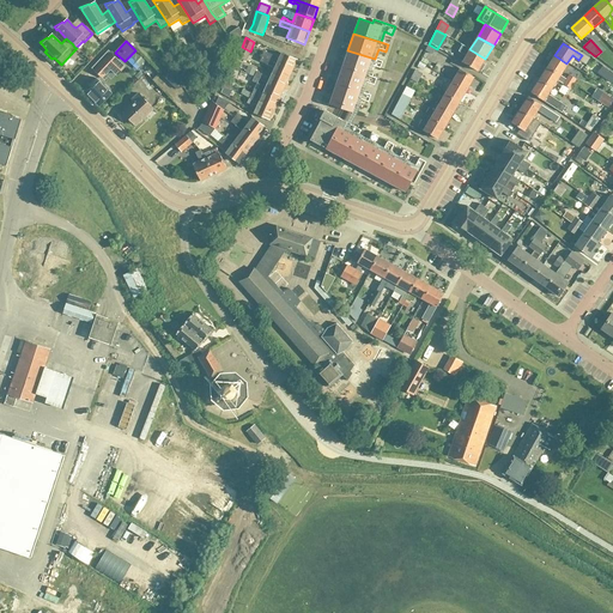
[(432,55),(435,50),(426,46),(424,50),(425,52),(432,55)]
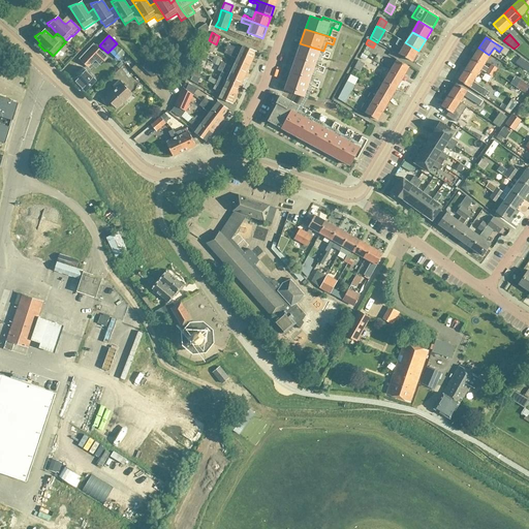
[(402,48),(399,54),(412,62),(418,51),(405,42),(400,39),(397,44),(402,48)]
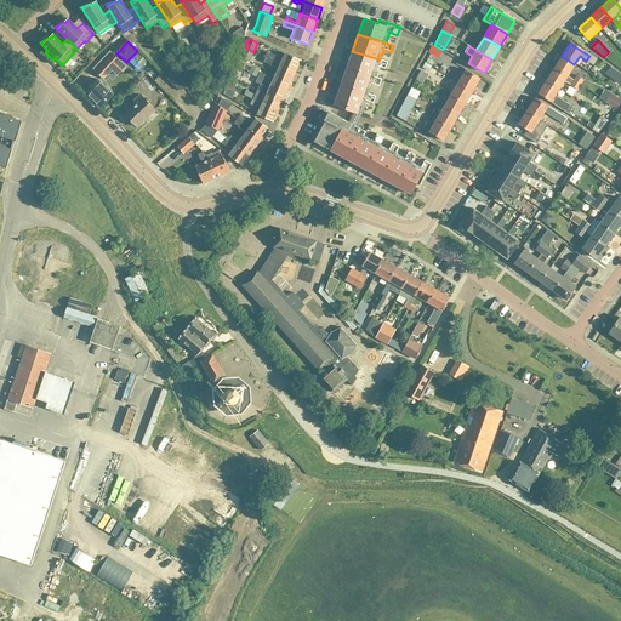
[(240,58),(243,60),(249,62),(254,52),(245,47),(240,58)]
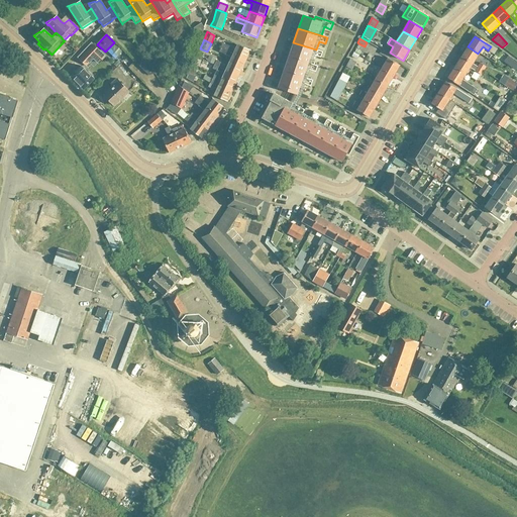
[(288,57),(311,65),(314,56),(320,58),(322,53),(316,49),(293,42),(288,57)]
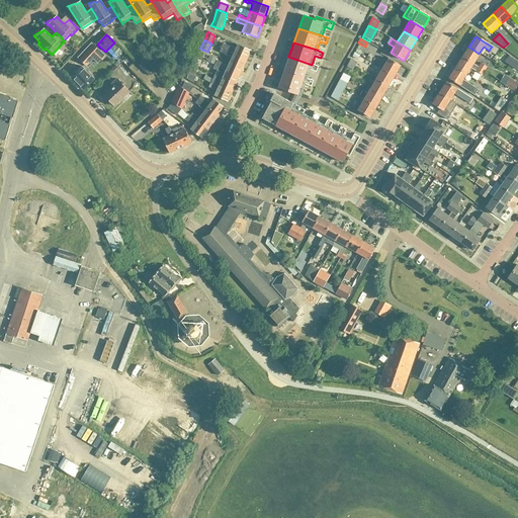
[(223,44),(221,48),(226,50),(247,60),(250,51),(238,46),(236,50),(223,44)]
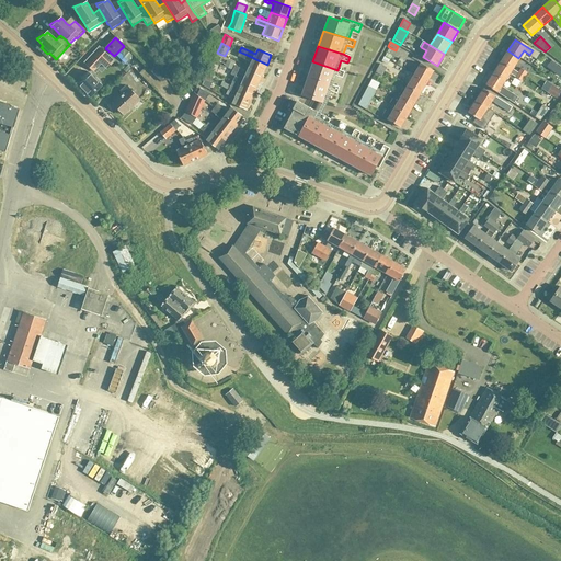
[(121,55),(118,56),(117,58),(124,65),(133,57),(124,48),(118,53),(121,55)]
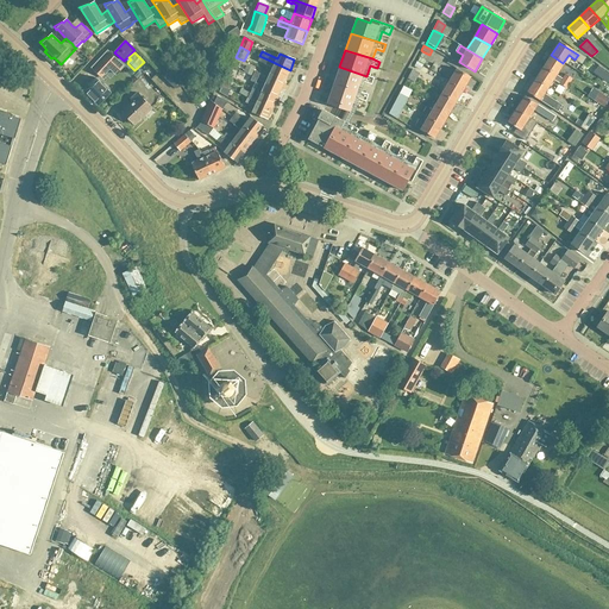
[(92,71),(94,73),(101,80),(114,67),(115,69),(120,63),(110,54),(92,71)]
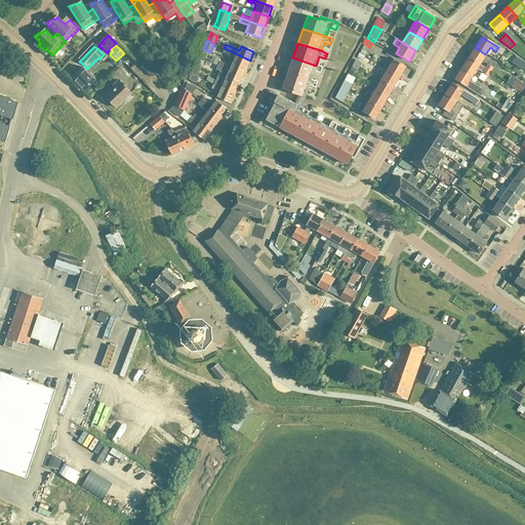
[(498,46),(498,47),(495,51),(501,55),(505,50),(498,46)]
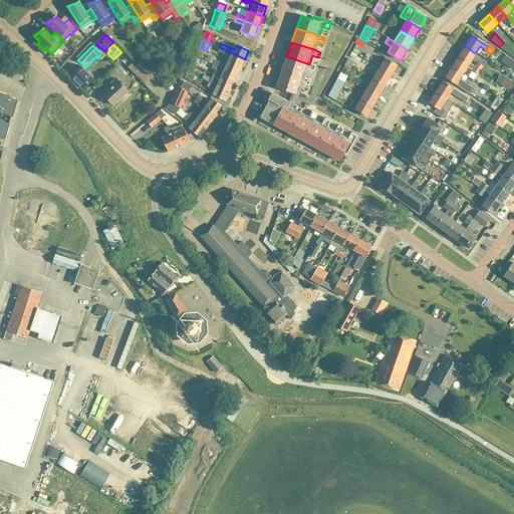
[(475,53),(465,46),(458,57),(469,64),(475,53)]
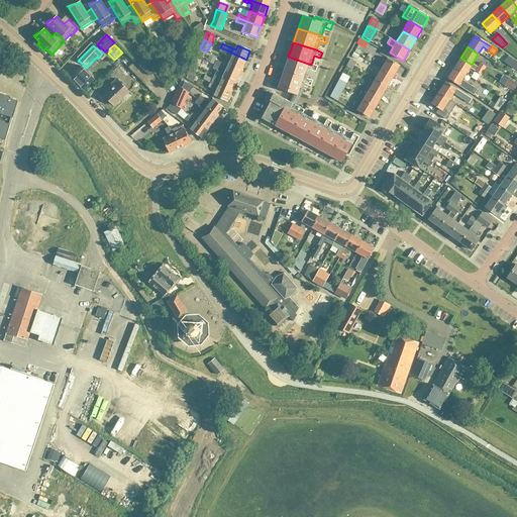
[(229,62),(242,68),(246,60),(225,49),(220,47),(218,52),(231,58),(229,62)]
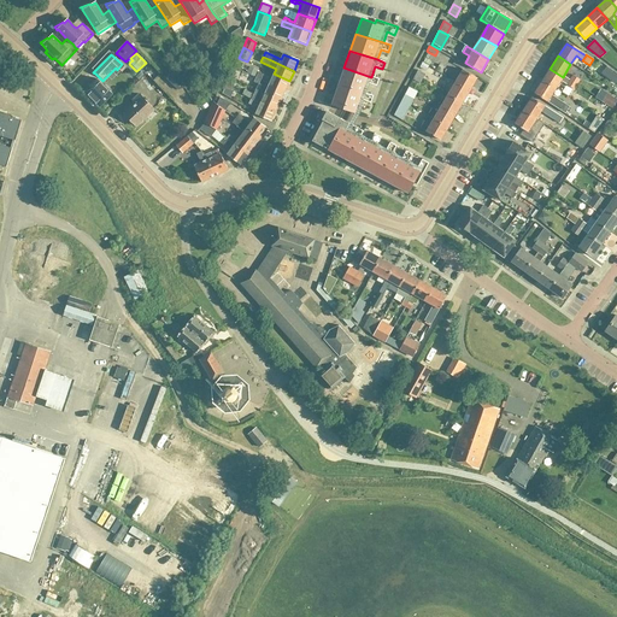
[(227,71),(234,75),(238,69),(229,65),(227,71)]
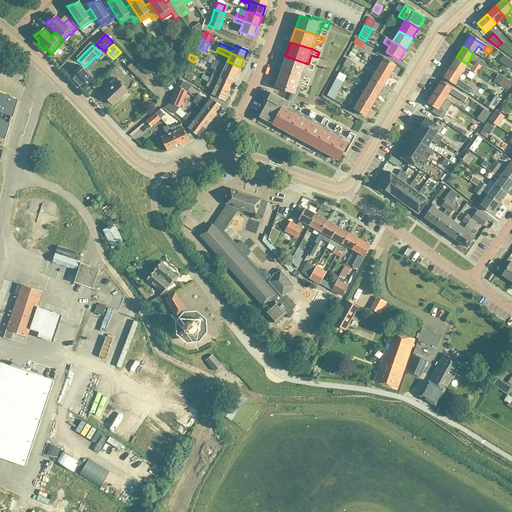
[(281,70),(303,78),(306,69),(312,72),(314,66),(308,64),(285,56),(281,70)]
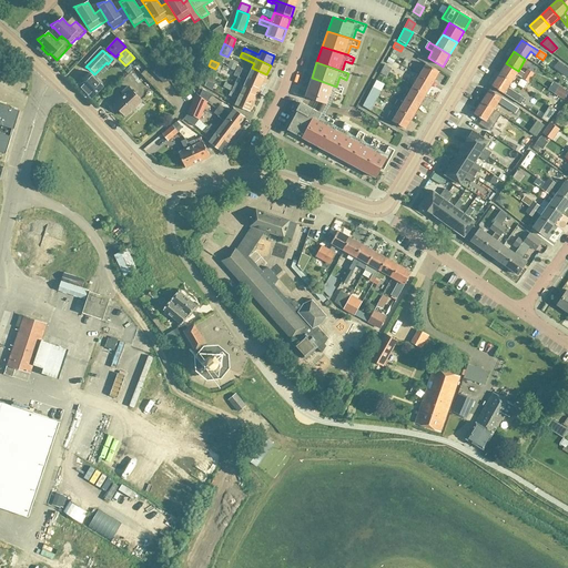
[(229,63),(225,70),(233,74),(236,67),(229,63)]
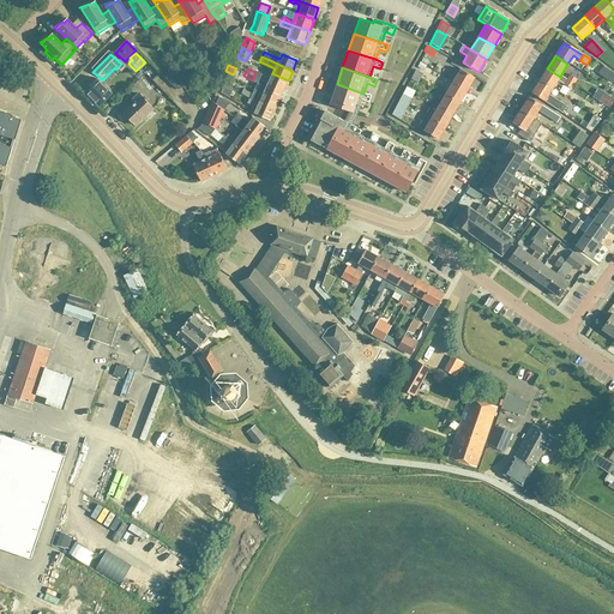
[(552,89),(558,80),(571,90),(573,85),(566,80),(560,77),(547,68),(540,80),(552,89)]
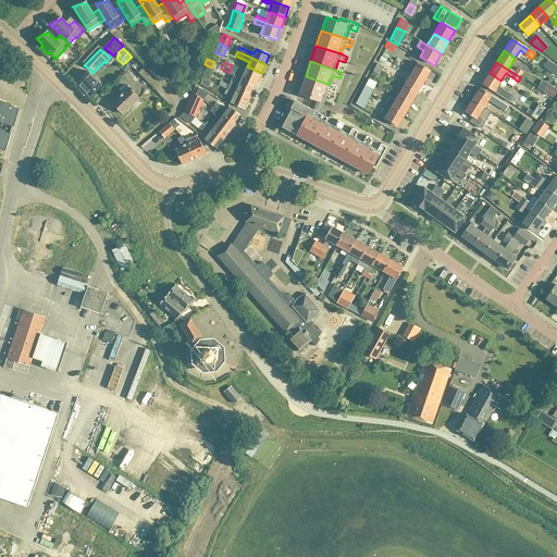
[(409,74),(423,83),(430,71),(417,63),(409,74)]
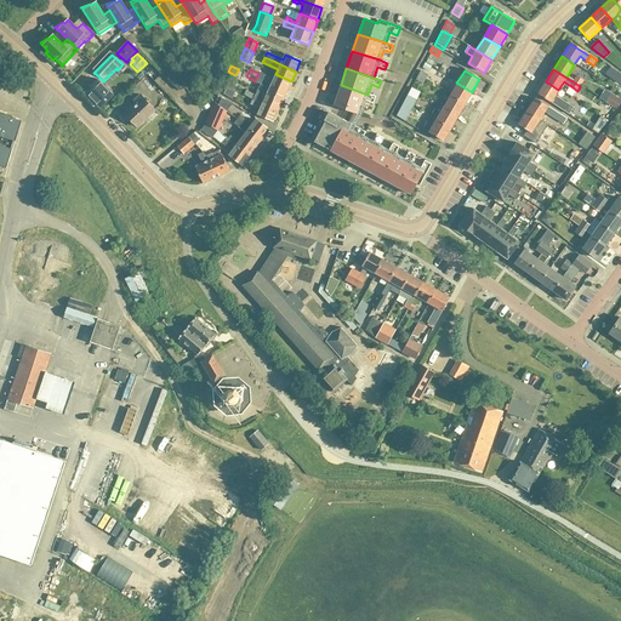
[(175,73),(166,79),(178,91),(186,90),(175,73)]
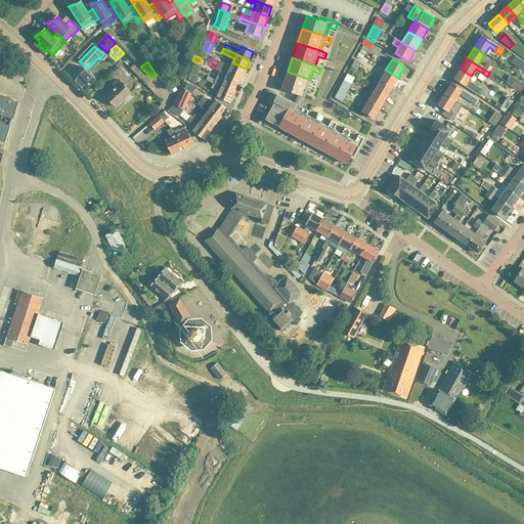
[(246,69),(232,62),(230,67),(222,63),(218,61),(217,66),(242,77),(246,69)]
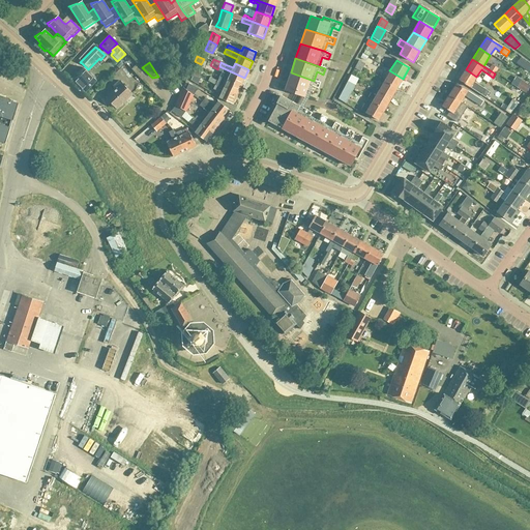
[(489,69),(495,74),(499,76),(502,71),(492,65),(489,69)]
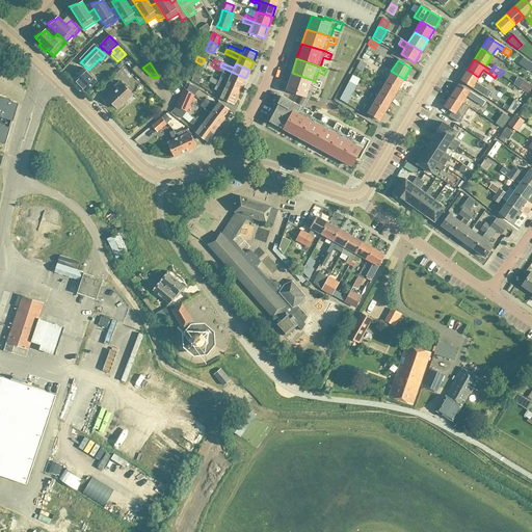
[(220,77),(242,87),(245,78),(220,67),(218,71),(222,73),(220,77)]
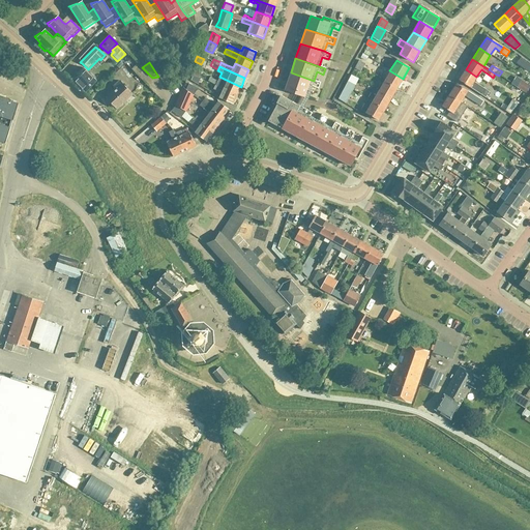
[(197,67),(193,76),(199,78),(199,77),(200,77),(201,74),(200,72),(202,69),(197,67)]
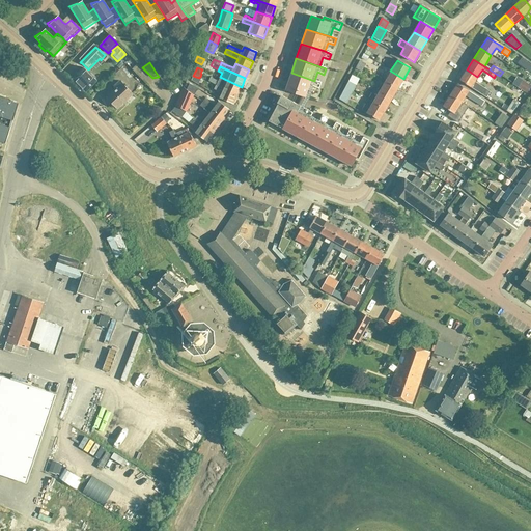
[(86,92),(96,81),(83,68),(73,80),(86,92)]
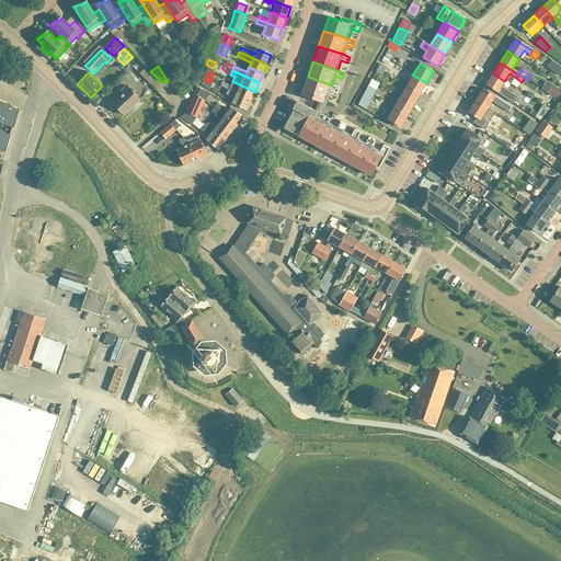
[(504,81),(493,73),(485,86),(513,104),(517,98),(501,87),(504,81)]
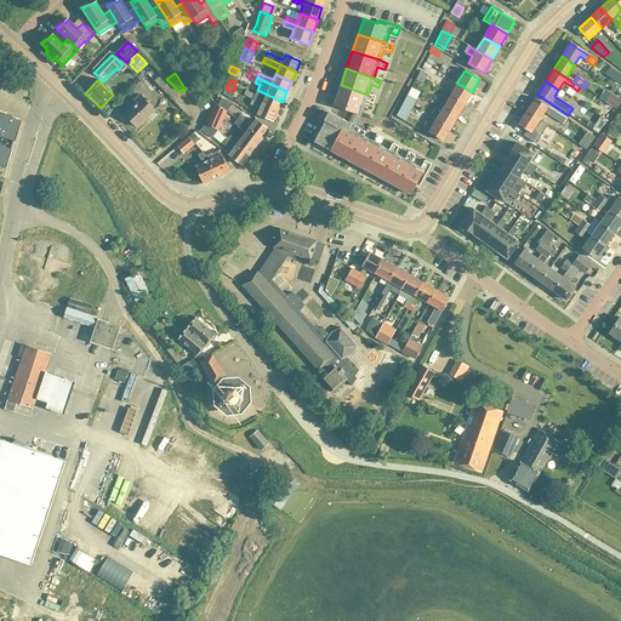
[(472,92),(456,83),(449,96),(465,104),(472,92)]
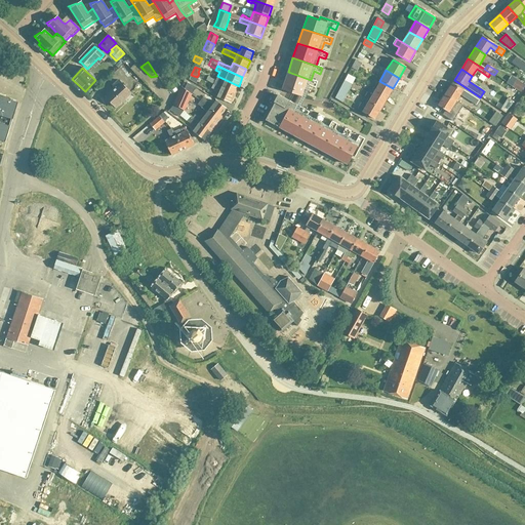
[(318,82),(311,80),(288,72),(282,88),(306,96),(309,85),(316,88),(318,82)]
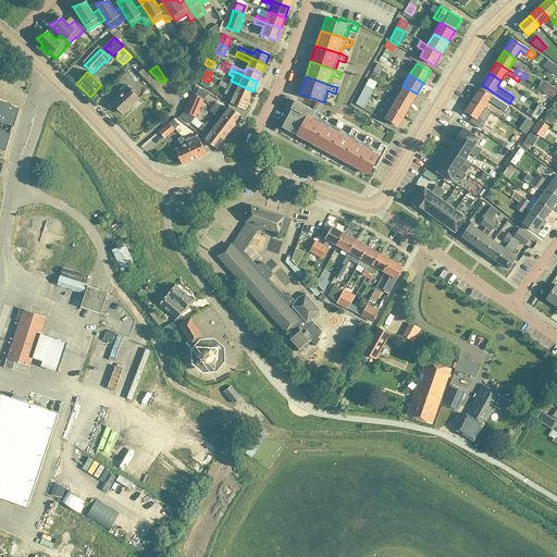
[(373,88),(375,83),(369,79),(366,85),(373,88)]
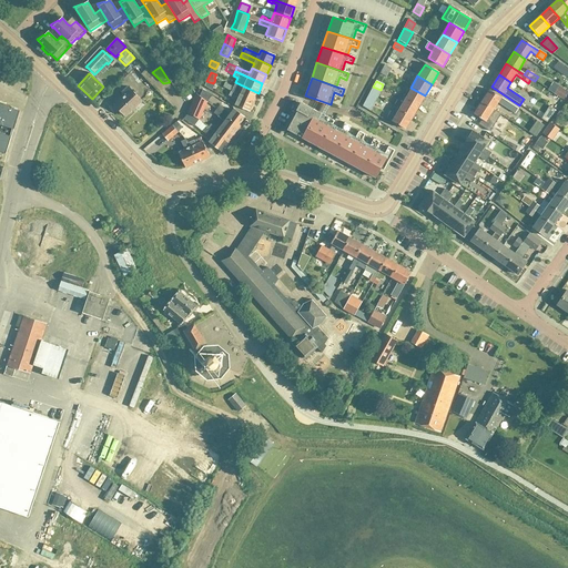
[(231,91),(254,102),(259,93),(235,82),(233,87),(224,83),(222,88),(231,91)]
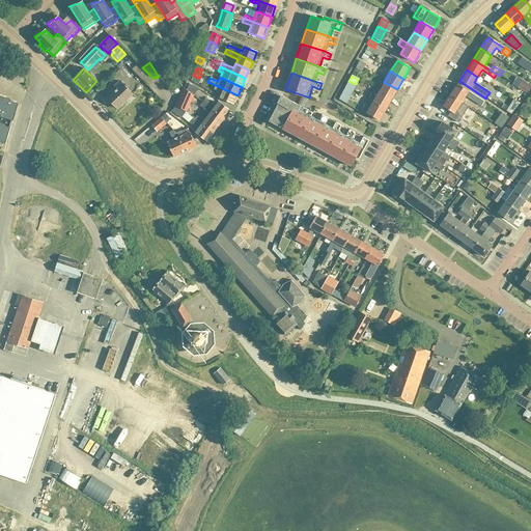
[(357,85),(348,81),(345,87),(353,91),(357,85)]
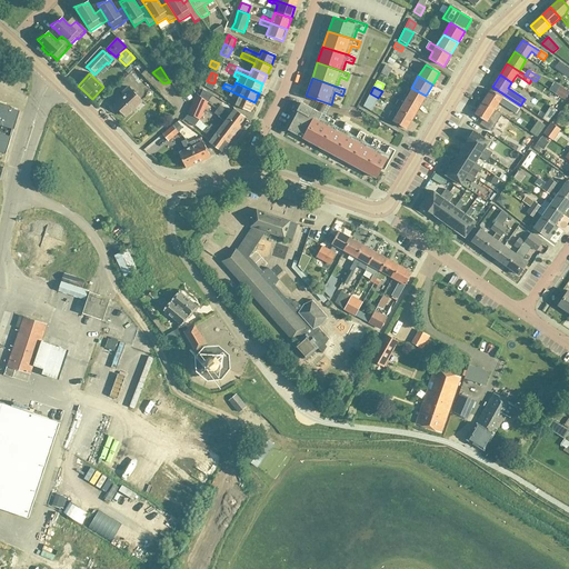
[(125,117),(141,101),(129,88),(123,93),(126,96),(115,106),(125,117)]
